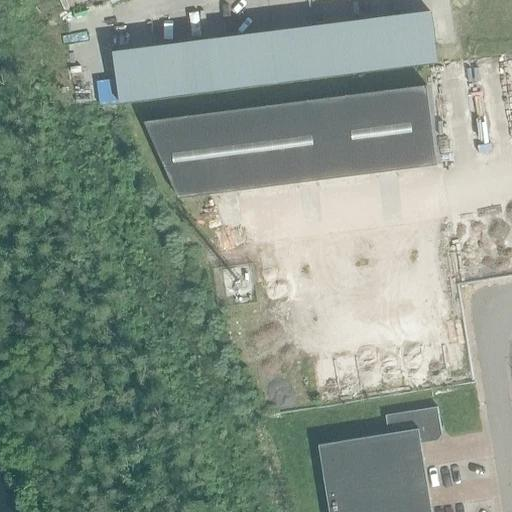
[(511,0),(429,0),(431,14),(437,62),(511,52),(511,0)]
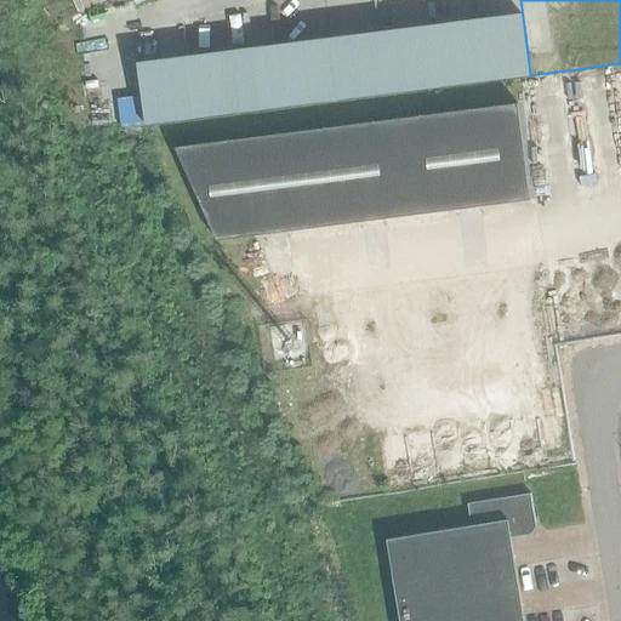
[(377,35),(329,41),(336,100),(385,93),(433,87),(482,81),(530,75),(522,17),(474,23),(426,29),(377,35)]
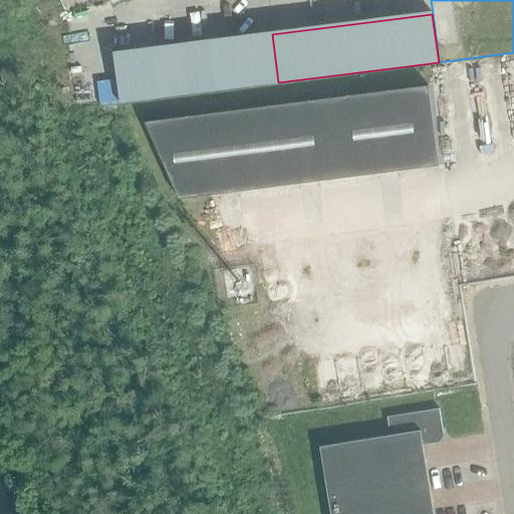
[(272,34),(113,53),(119,102),(278,82),(272,34)]
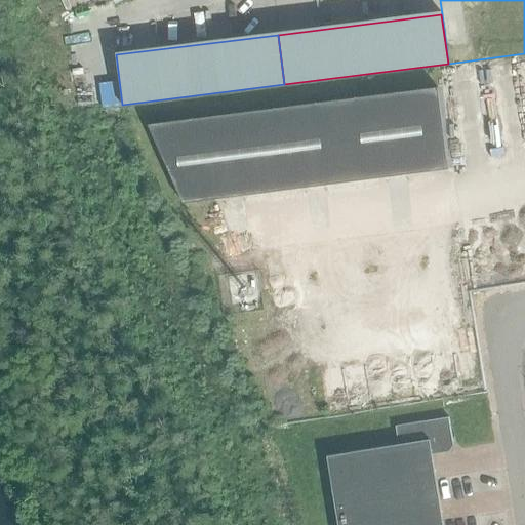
[(148,124),(183,202),(447,168),(437,87),(148,124)]
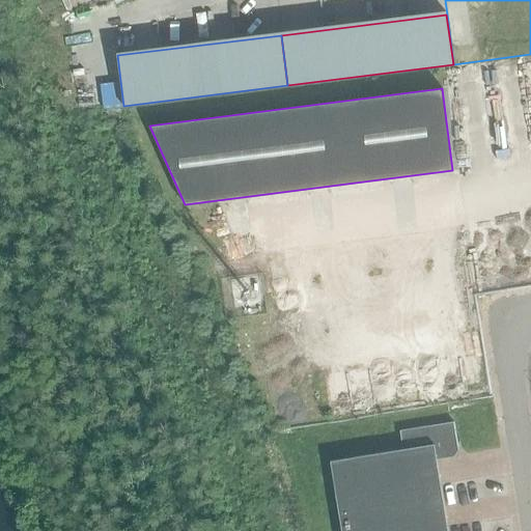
[(457,446),(453,421),(399,430),(402,448),(330,460),(341,530),(447,530),(447,527),(444,507),(441,485),(437,459),(450,457),(457,446)]
